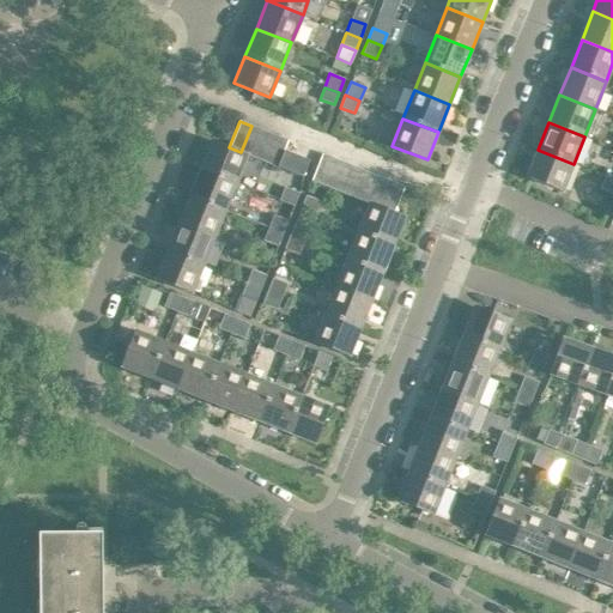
[(263,131),(252,126),(241,152),(247,155),(253,158),(263,131)]
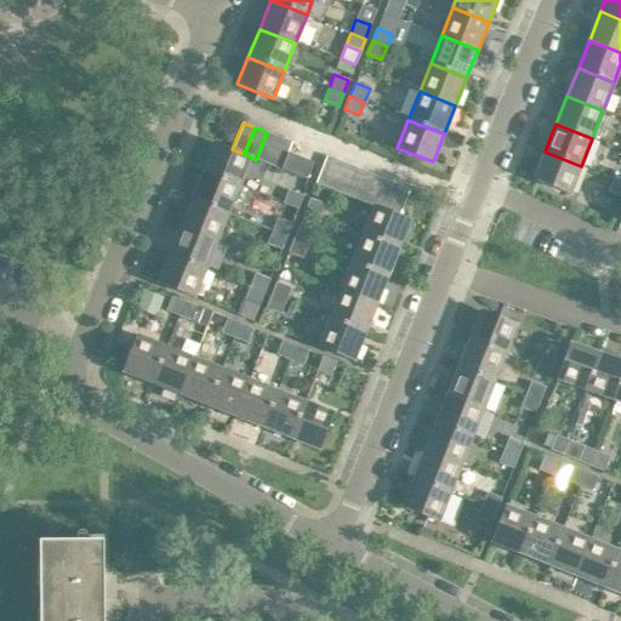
[(279,137),(267,132),(256,160),(268,164),(279,137)]
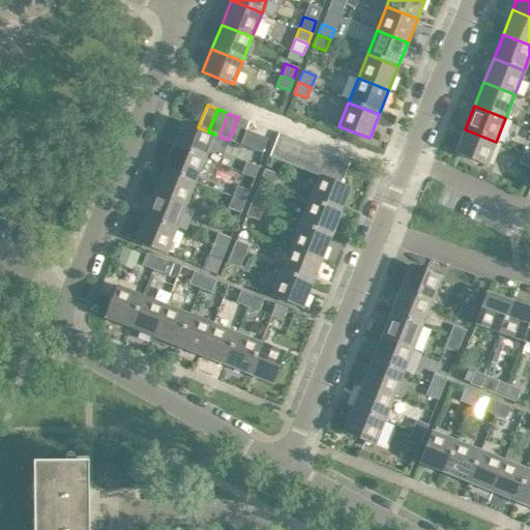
[(248,121),(238,117),(229,140),(239,144),(245,129),(248,121)]
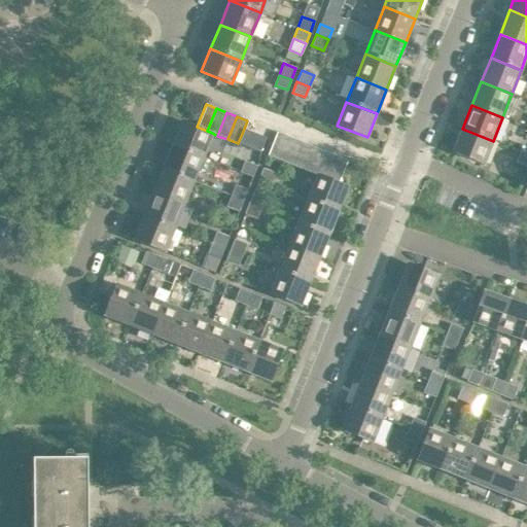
[(182,121),(172,145),(203,156),(212,133),(207,131),(197,127),(182,121)]
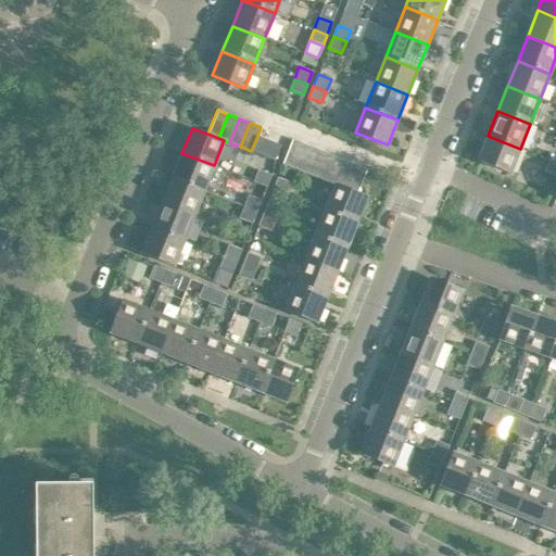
[(280,146),(257,136),(251,151),(275,161),(280,146)]
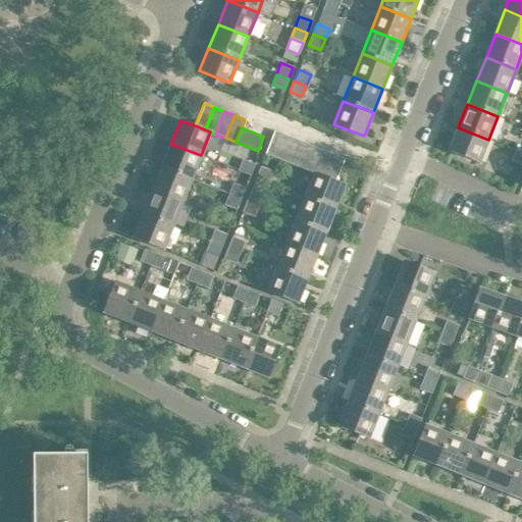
[(488,140),(458,127),(449,151),(479,163),(488,140)]
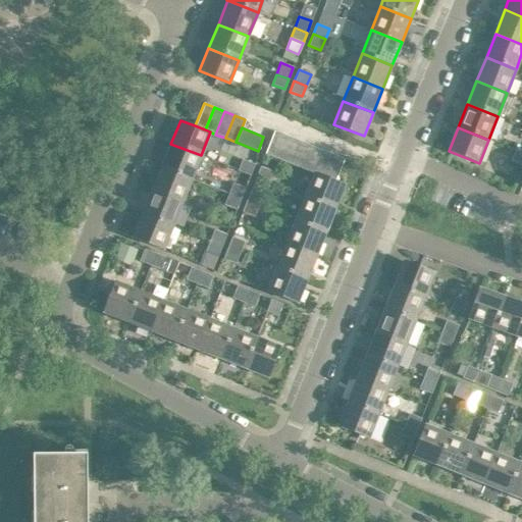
[(265,154),(275,158),(284,135),(274,131),(265,154)]
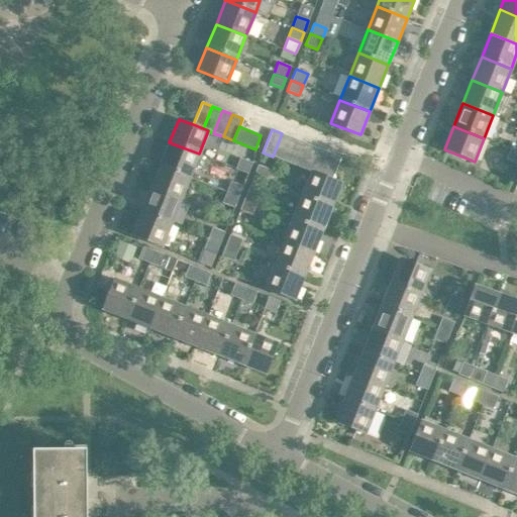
[(273,157),(282,161),(291,137),(282,133),(273,157)]
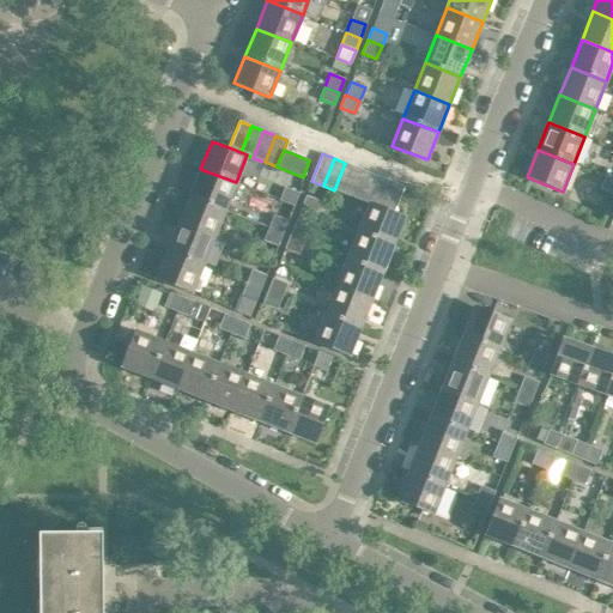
[(334,190),(346,194),(357,168),(345,163),(334,190)]
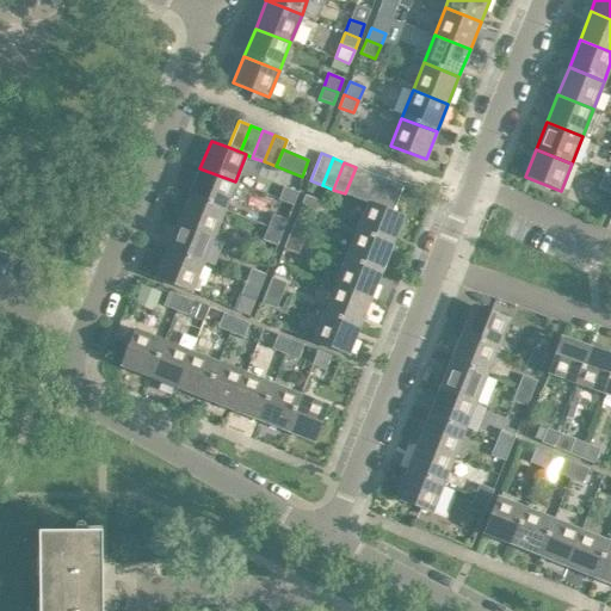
[(345,193),(357,198),(368,172),(356,167),(345,193)]
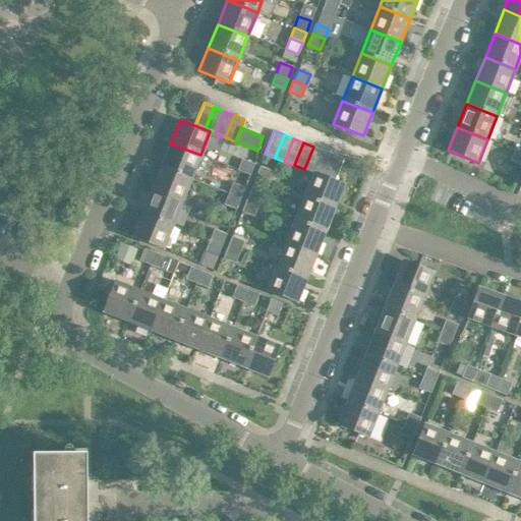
[(170,143),(161,167),(191,178),(200,155),(170,143)]
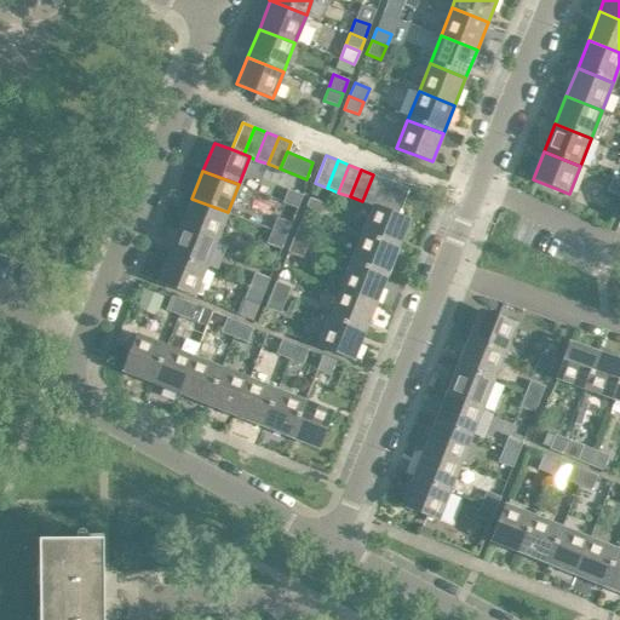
[(362,201),(373,206),(374,206),(385,179),(373,174),(362,201)]
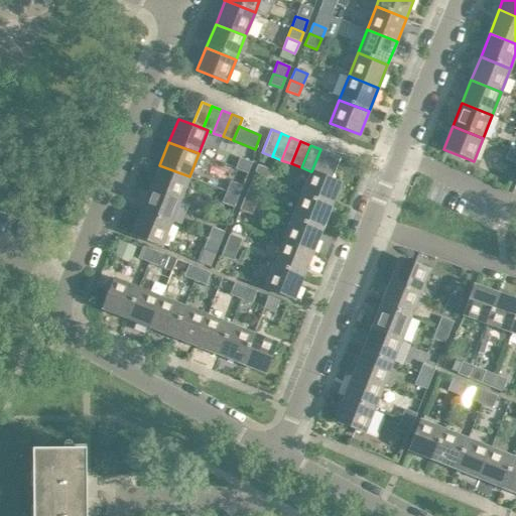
[(505,158),(515,162),(515,150),(509,147),(505,158)]
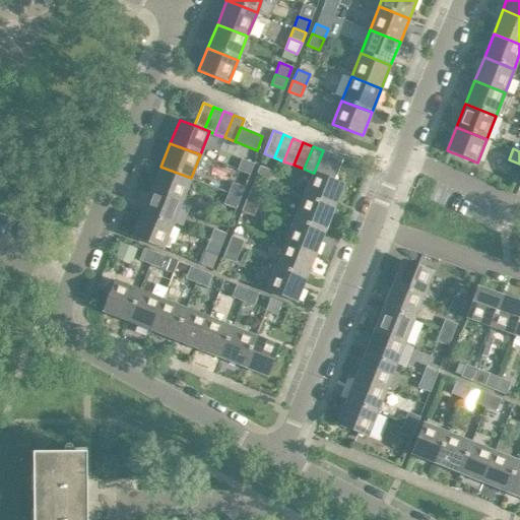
[(323,150),(314,173),(324,177),(332,154),(323,150)]
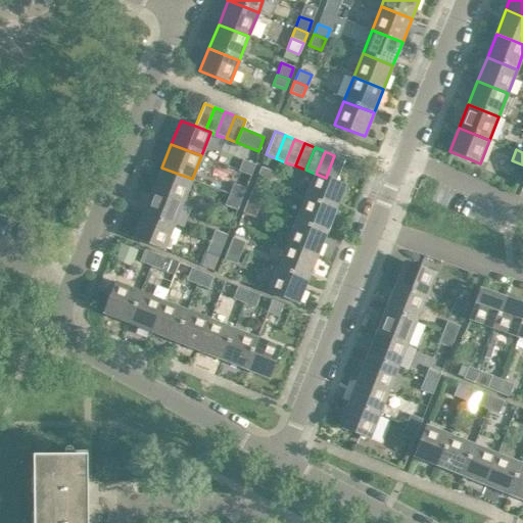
[(334,155),(326,178),(335,182),(344,159),(334,155)]
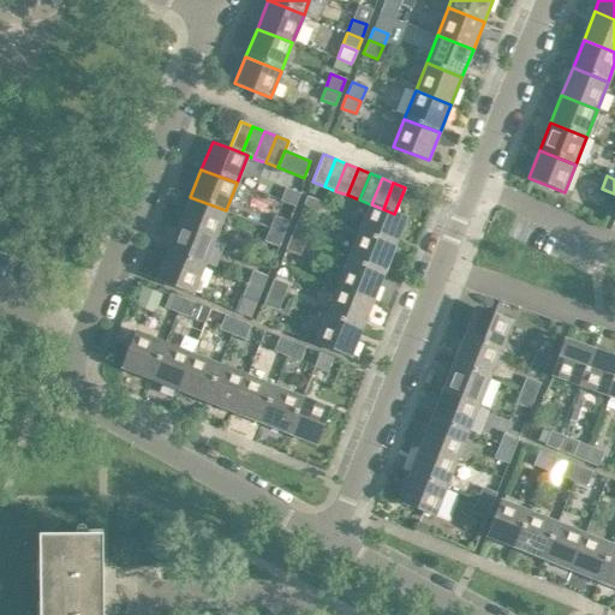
[(280,201),(294,207),(299,193),(285,187),(280,201)]
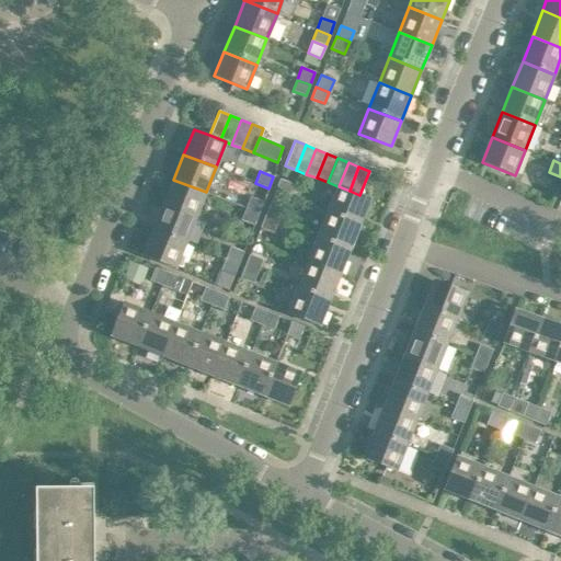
[(275,191),(287,196),(293,184),(279,179),(275,191)]
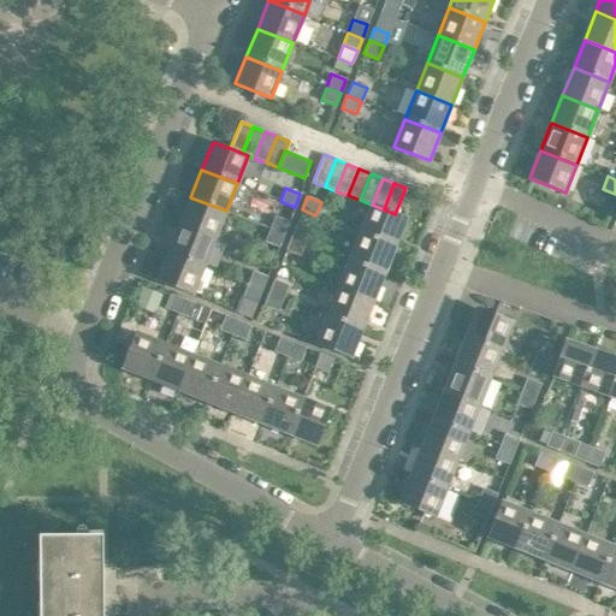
[(190,197),(179,225),(215,240),(226,211),(190,197)]
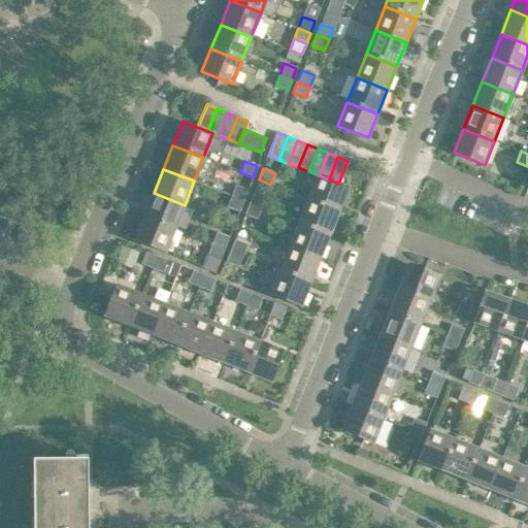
[(318,175),(308,199),(338,211),(349,188),(338,184),(329,179),(319,175),(318,175)]
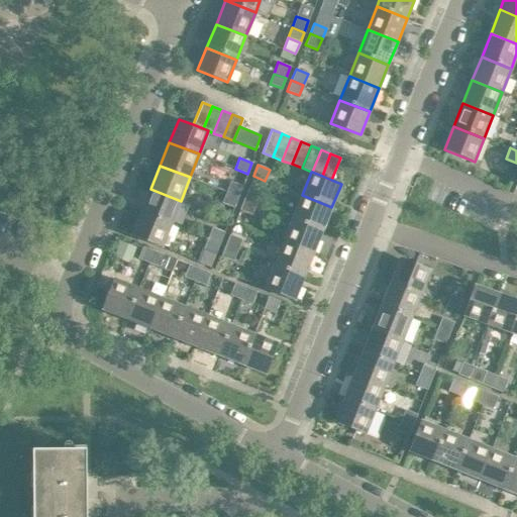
[(230,181),(226,193),(238,197),(242,186),(230,181)]
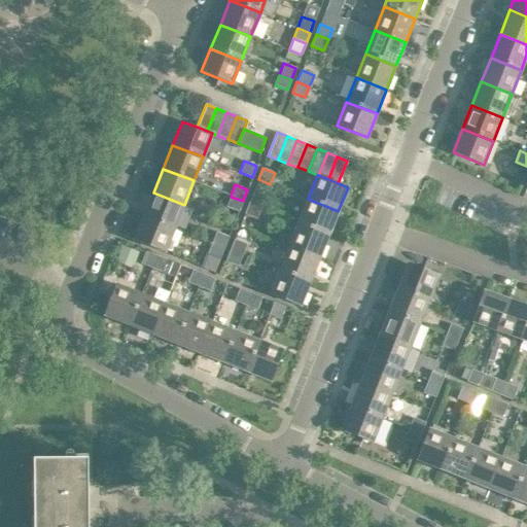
[(253,191),(248,203),(260,208),(266,197),(253,191)]
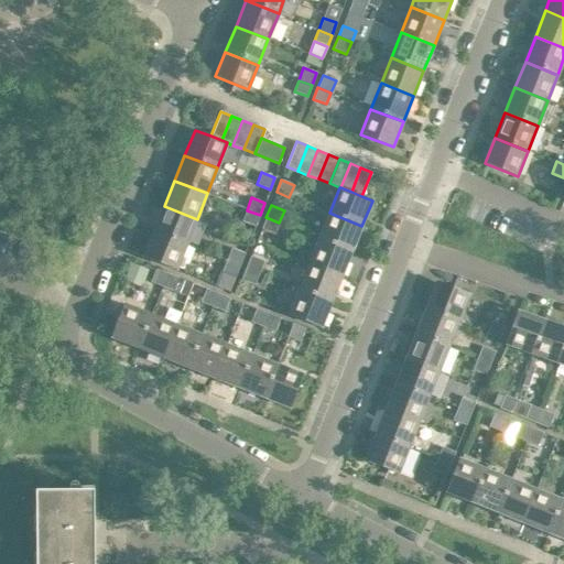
[(164,206),(154,231),(187,245),(197,219),(164,206)]
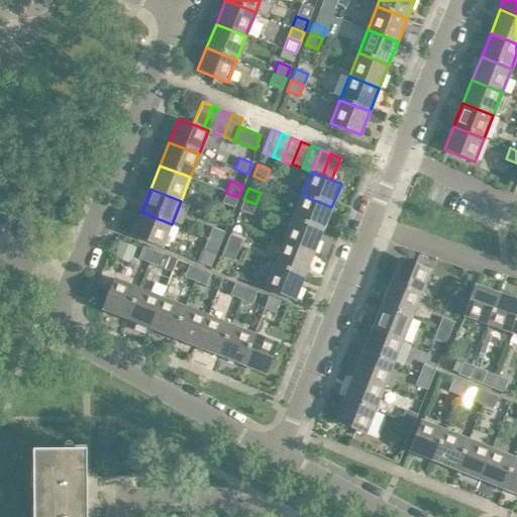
[(238,197),(226,193),(222,203),(234,208),(238,197)]
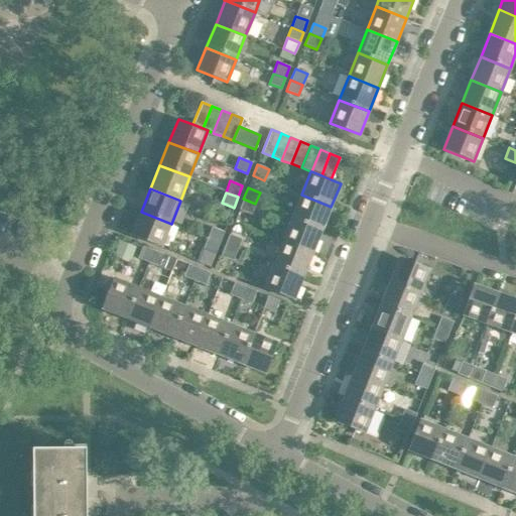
[(301,195),(291,218),(321,230),(331,207),(301,195)]
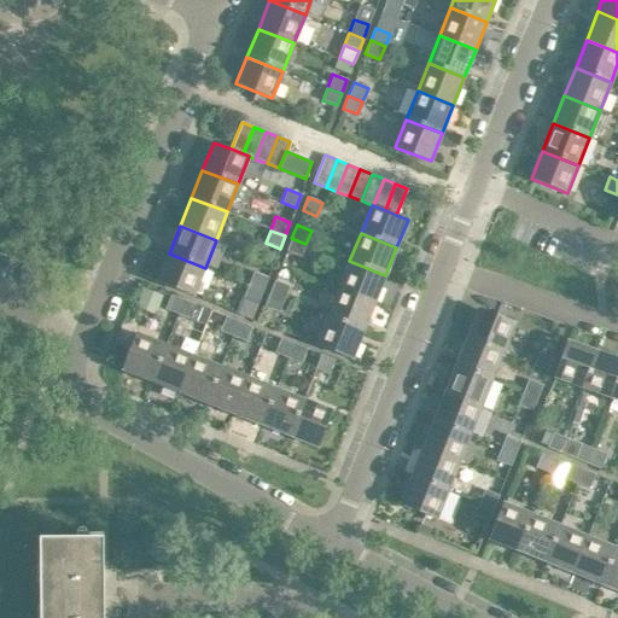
[(305,244),(291,238),(286,251),(301,256),(305,244)]
